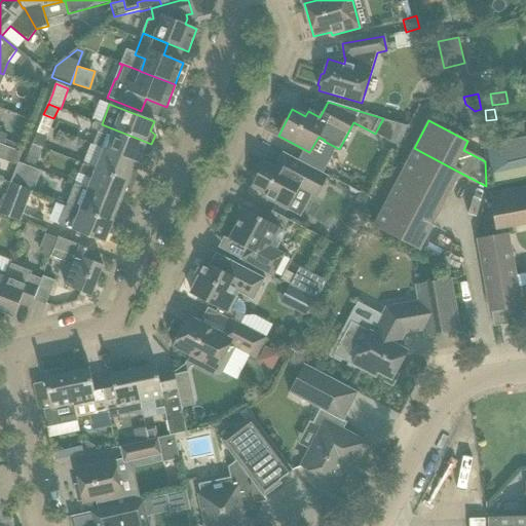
[(94,145),(104,149),(138,162),(142,153),(147,154),(151,144),(102,124),(95,122),(92,129),(98,132),(94,145)]
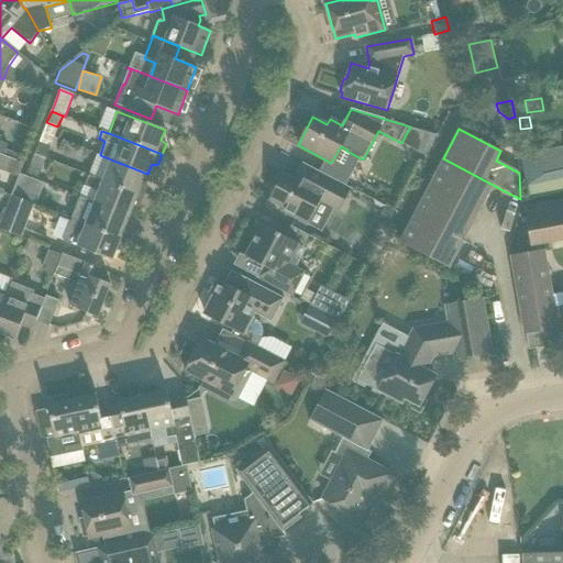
[(562,138),(518,148),(527,186),(562,177),(562,138)]
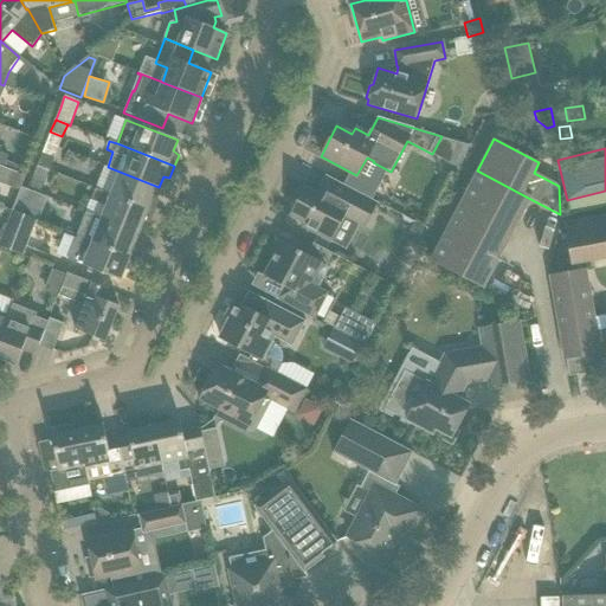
[(42,154),(37,166),(49,171),(53,159),(42,154)]
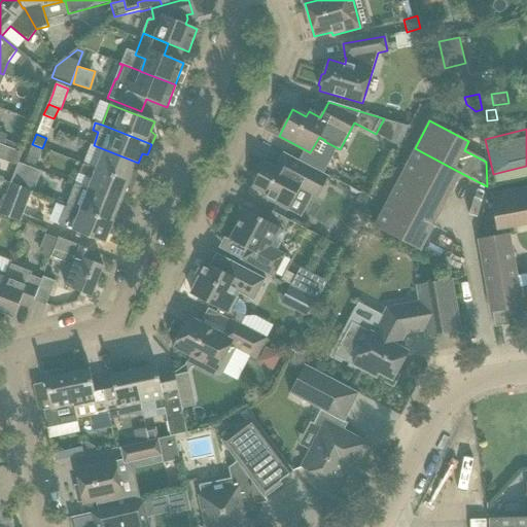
[(0,155),(18,162),(22,150),(0,143),(0,155)]
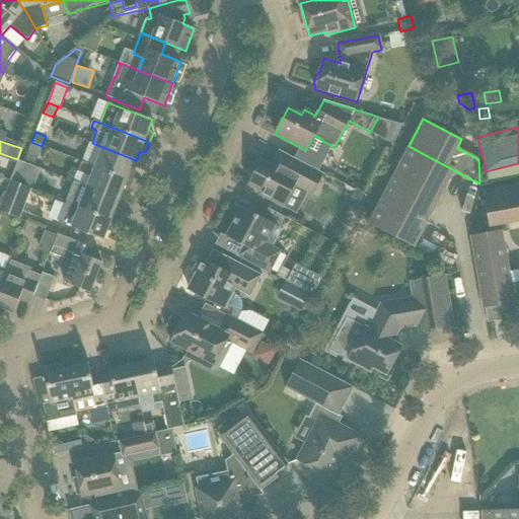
[(42,146),(31,142),(27,153),(38,157),(42,146)]
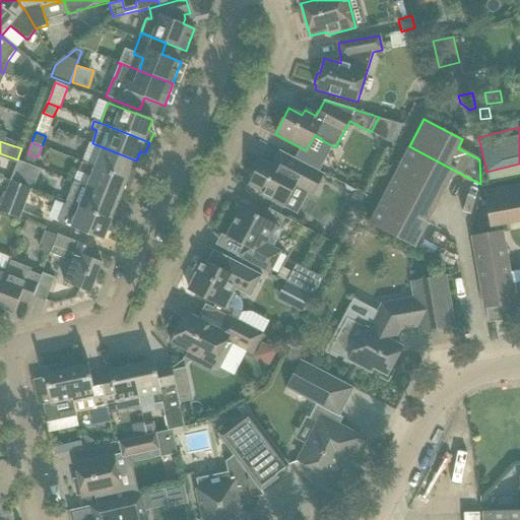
[(409,146),(396,172),(442,195),(455,171),(409,146)]
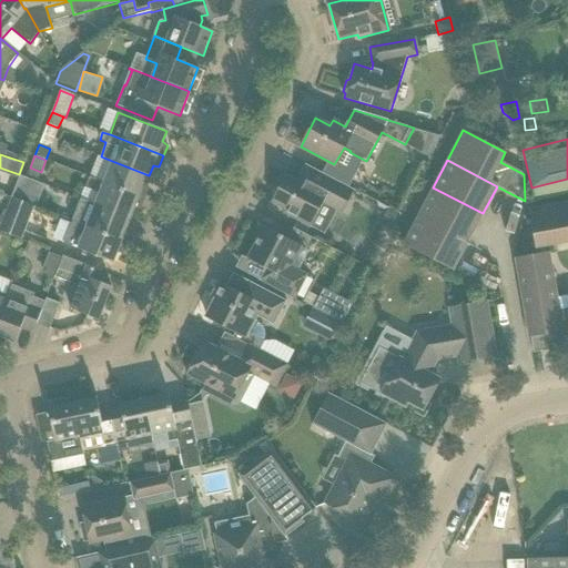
[(143,184),(146,175),(149,176),(149,175),(112,161),(103,182),(103,183),(144,199),(148,189),(143,184)]
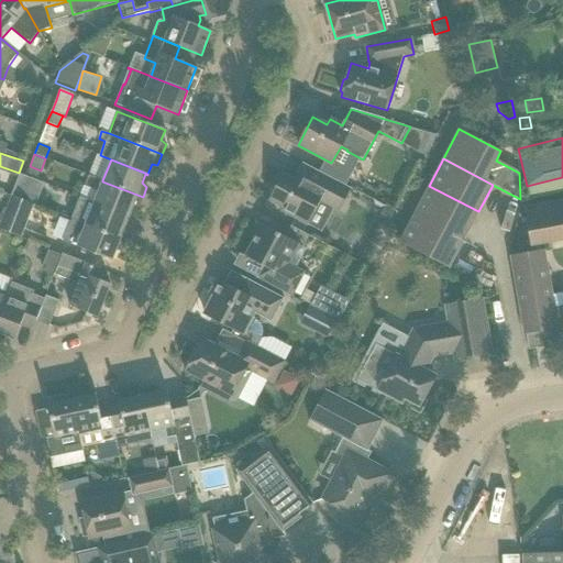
[(339,212),(351,188),(302,163),(294,179),(283,174),(276,186),(274,185),(269,189),(268,195),(271,196),(268,200),(282,208),(280,211),(307,225),(319,202),(339,212)]
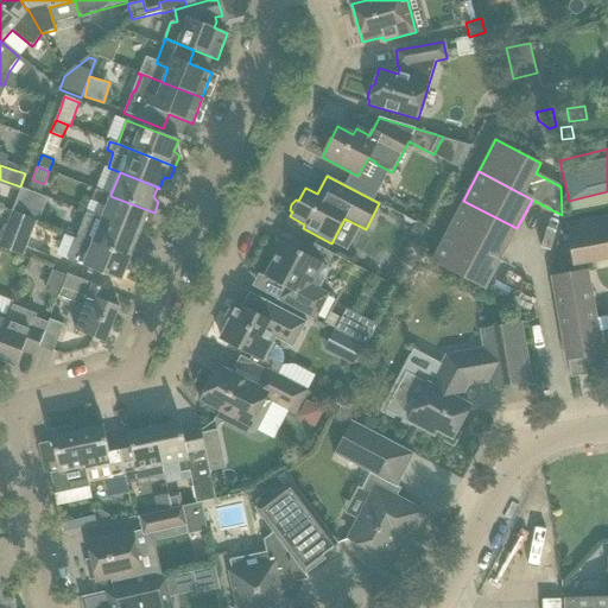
[(106,207),(102,219),(139,234),(143,223),(150,223),(154,213),(111,196),(111,195),(95,190),(92,202),(106,207)]
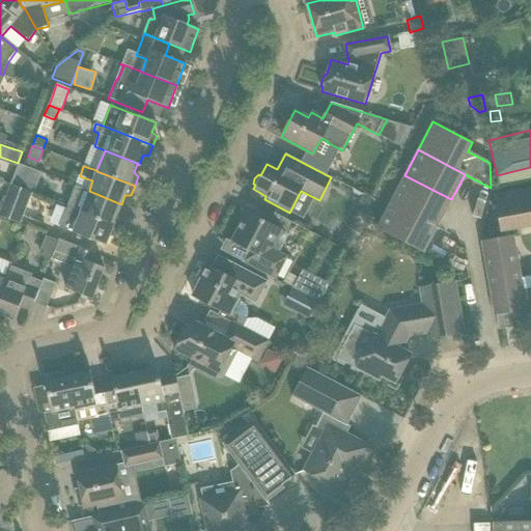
[(21,189),(25,177),(15,173),(10,185),(21,189)]
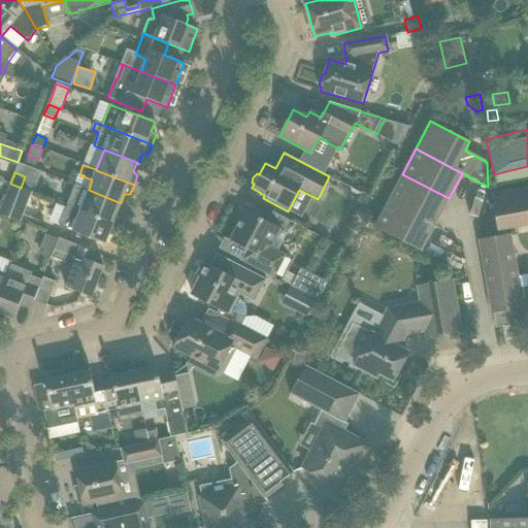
[(402,174),(388,201),(435,225),(449,198),(402,174)]
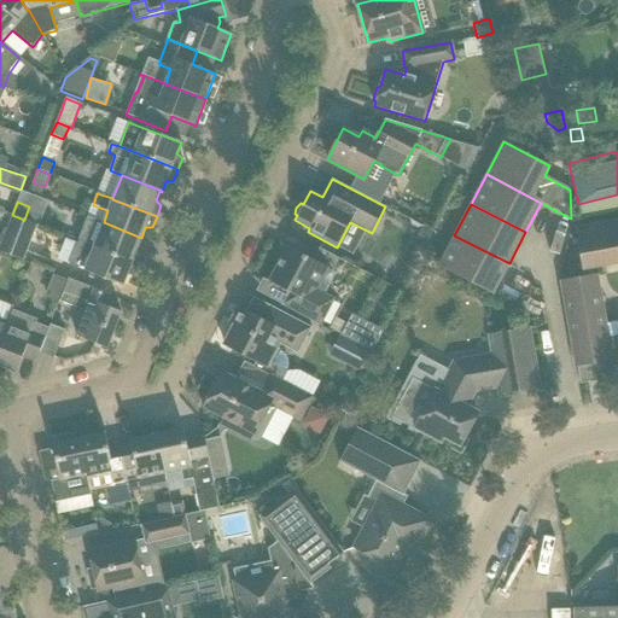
[(0,246),(0,251),(23,262),(38,225),(12,215),(4,238),(0,246)]
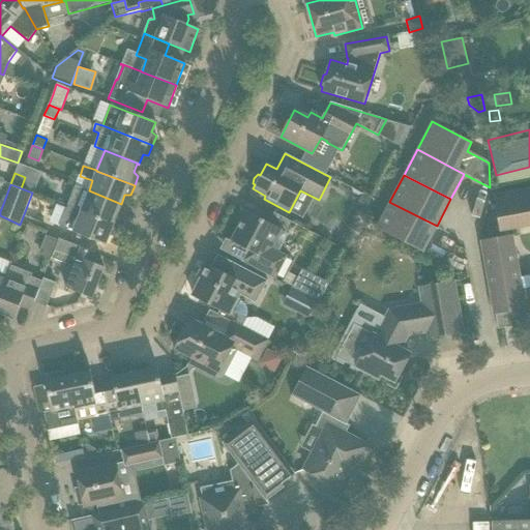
[(67,206),(118,226),(122,216),(117,213),(121,204),(89,190),(75,185),(67,206)]
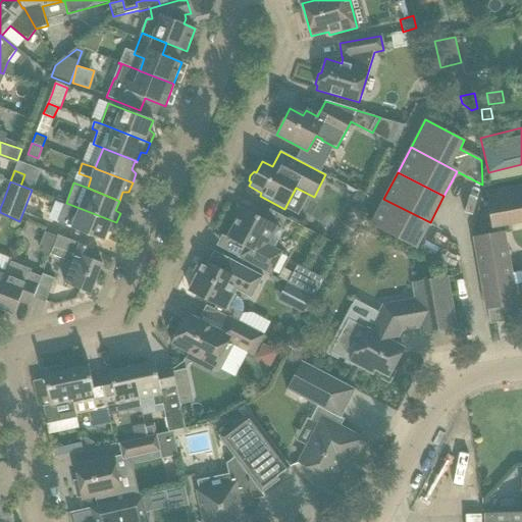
[(492,233),(512,230),(511,224),(521,222),(521,186),(485,192),(492,233)]
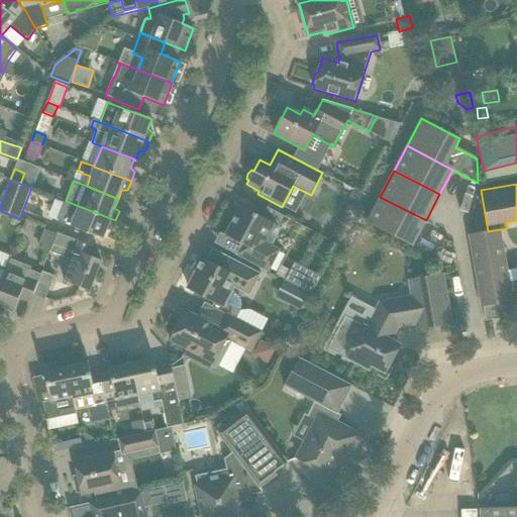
[(353,190),(348,200),(357,204),(363,195),(353,190)]
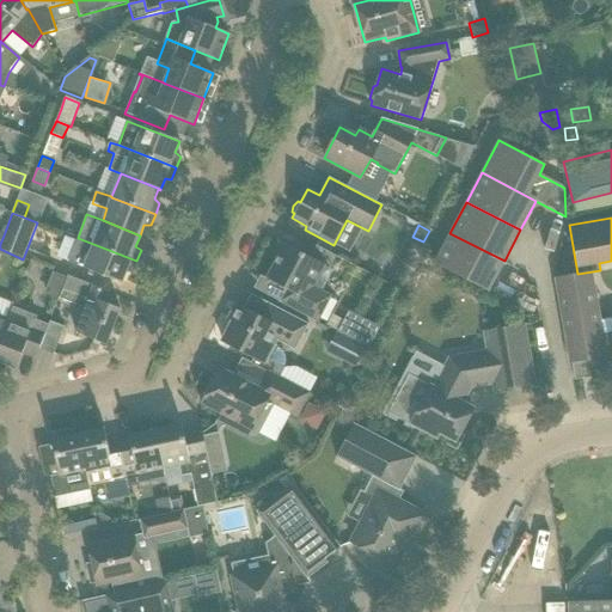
[(505,261),(450,233),(434,264),(435,264),(488,292),(505,261)]
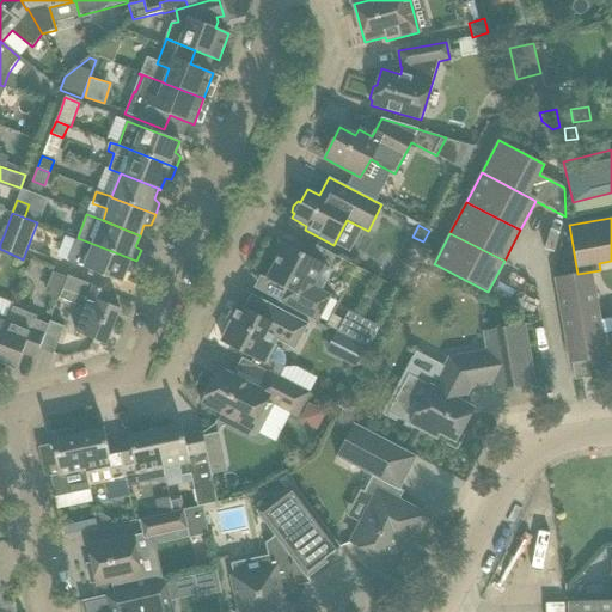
[(78,238),(68,262),(121,283),(126,271),(133,273),(136,261),(78,238)]
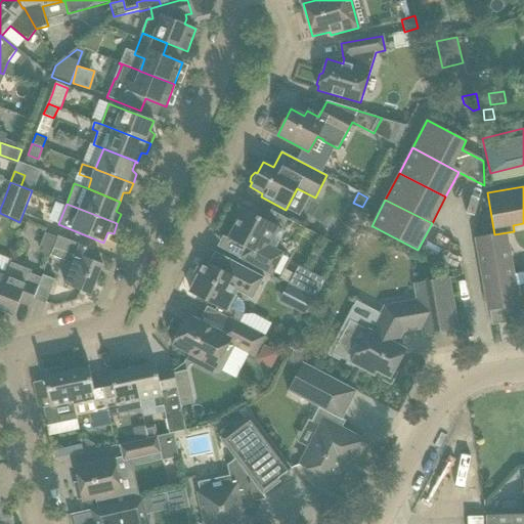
[(262,270),(271,275),(284,254),(268,246),(278,227),(239,207),(233,219),(236,221),(227,238),(250,250),(244,261),(262,270)]
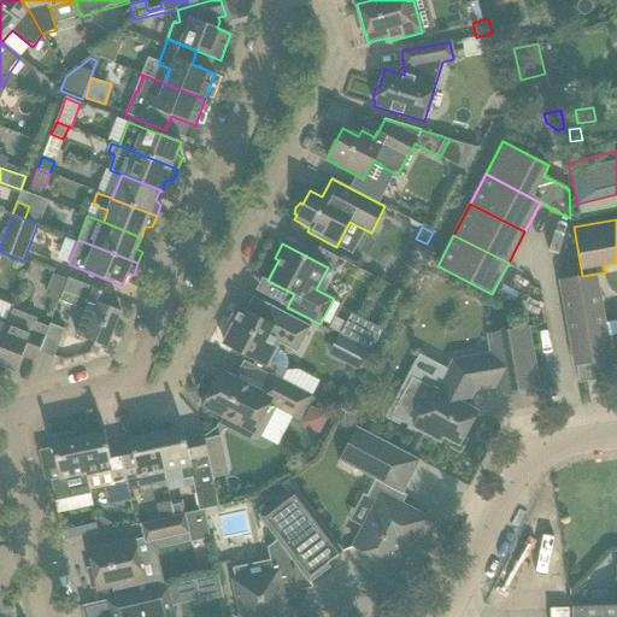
[(605,272),(582,276),(559,280),(570,344),(574,366),(576,366),(579,383),(601,378),(601,377),(616,374),(616,321),(605,323),(597,276),(605,275),(605,272)]
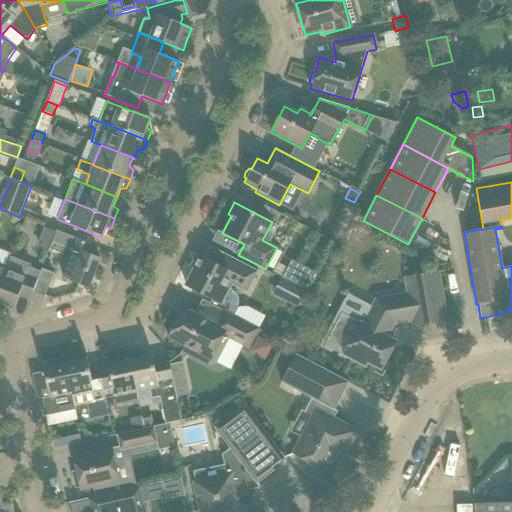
[(47,250),(54,232),(44,228),(36,246),(47,250)]
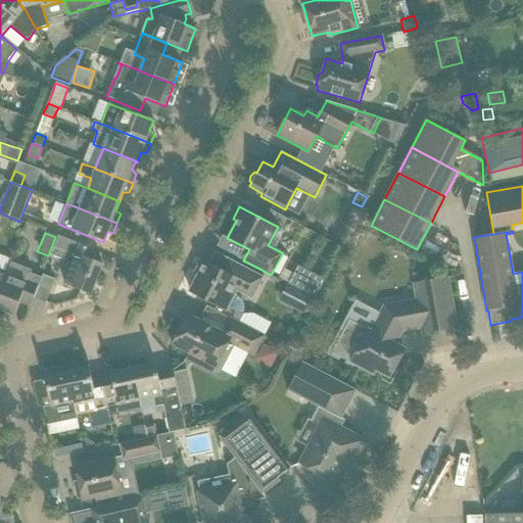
[(73,264),(64,284),(90,294),(102,264),(90,258),(93,249),(57,236),(50,254),(73,264)]
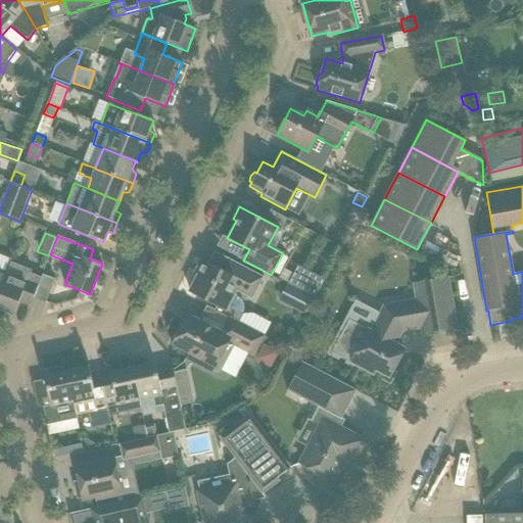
[(0,288),(6,274),(10,263),(11,259),(0,254),(0,288)]
